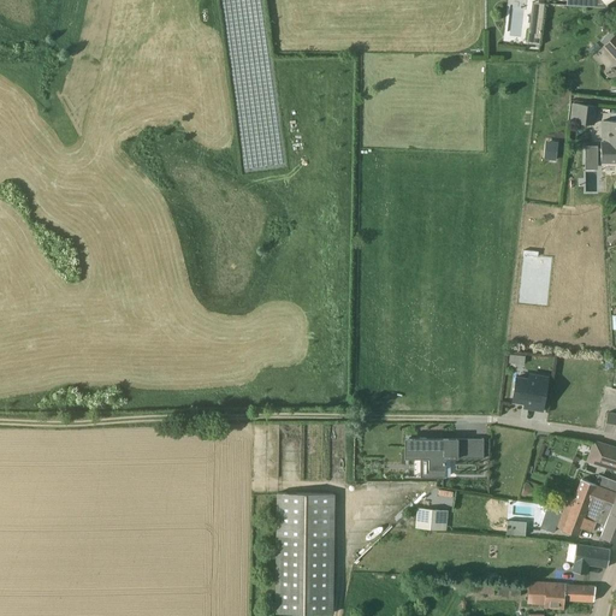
[(532,3),(527,43),(539,45),(544,4),(532,3)]
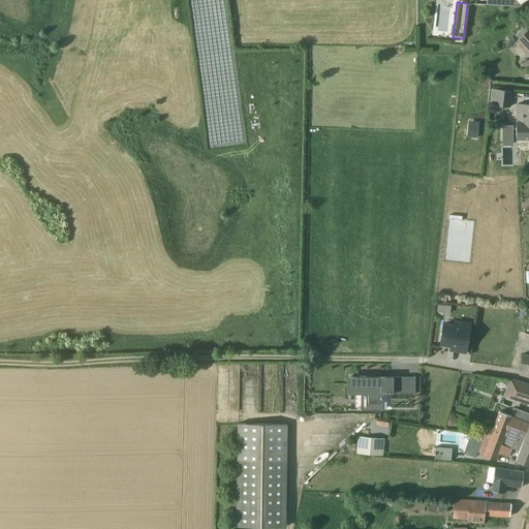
[(516,35),(519,38),(527,30),(525,27),(516,35)]
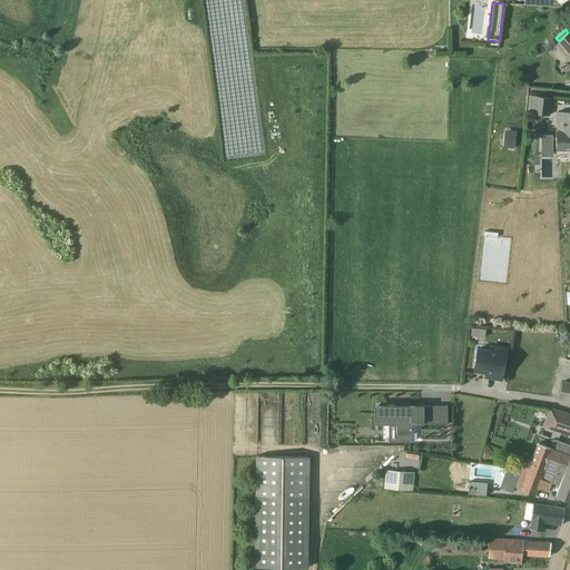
[(569,33),(568,32),(559,41),(569,53),(569,33)]
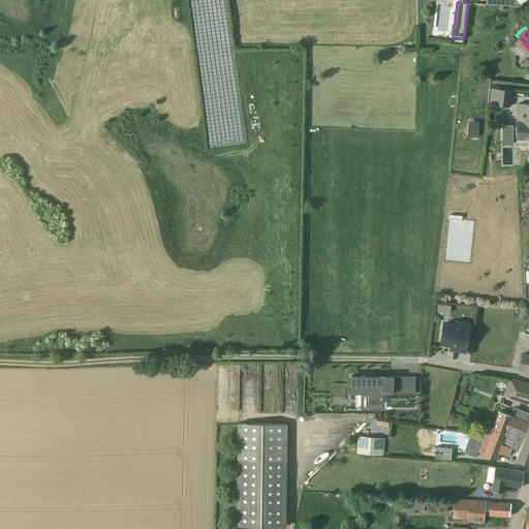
[(509,107),(511,91),(497,89),(495,105),(509,107)]
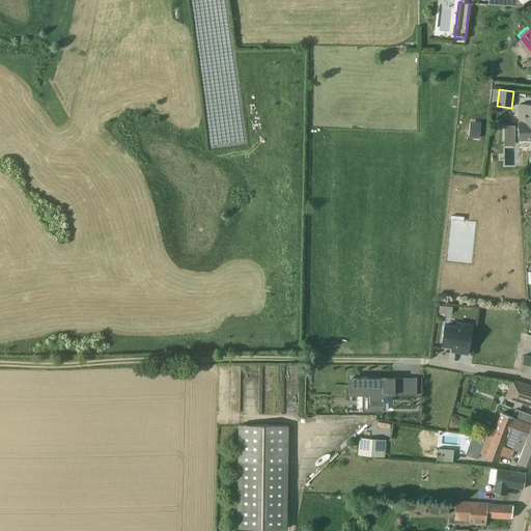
[(514,126),(518,126),(518,127),(518,139),(530,139),(530,141),(530,104),(519,104),(519,121),(518,121),(518,123),(514,123),(514,121),(503,121),(503,137),(514,137),(514,126)]
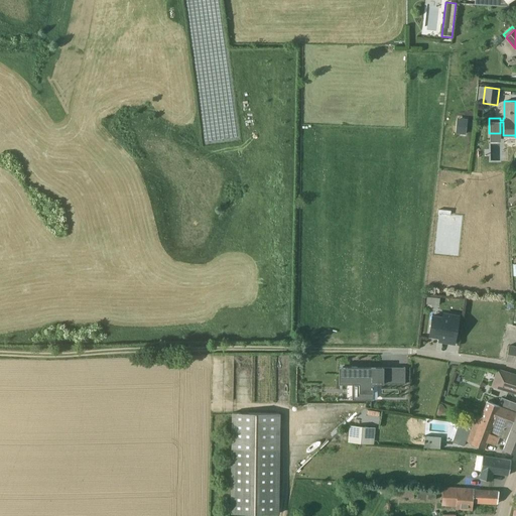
[(466,134),(467,120),(461,119),(460,128),(457,127),(456,133),(466,134)]
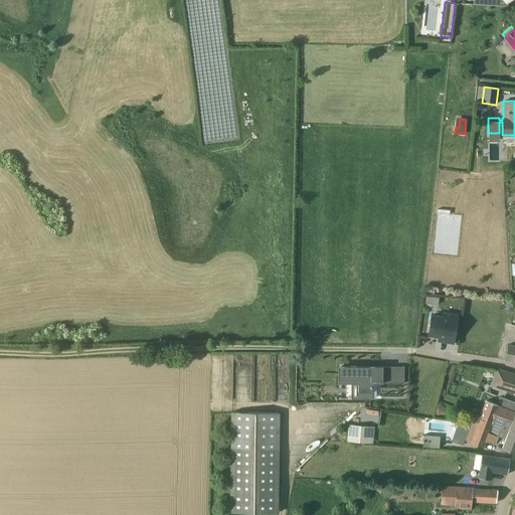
[(427,335),(442,337),(442,341),(453,343),(458,316),(446,314),(445,317),(431,315),(427,335)]
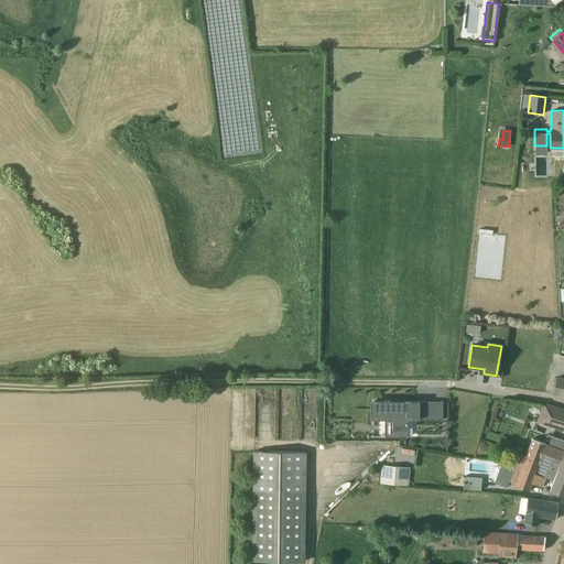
[(563,379),(556,378),(553,394),(562,396),(563,396),(563,379)]
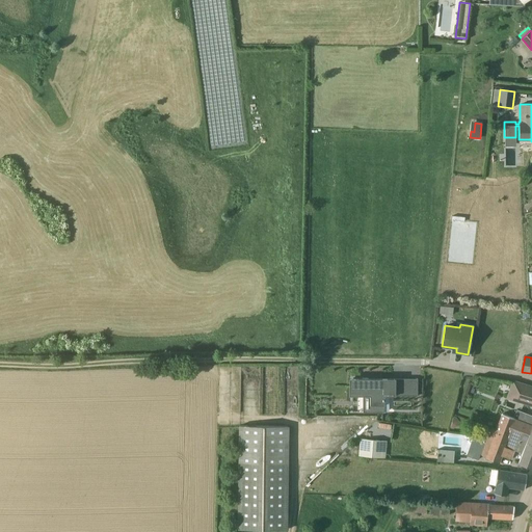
[(366,376),(347,376),(347,393),(366,393),(366,409),(378,409),(378,392),(413,392),(413,375),(387,375),(387,378),(366,378),(366,376)]
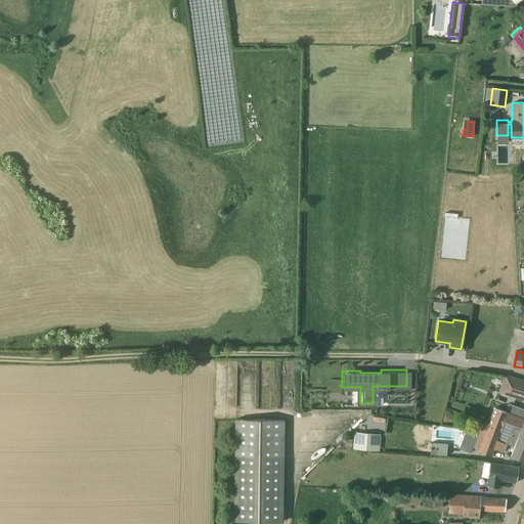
[(523,381),(506,376),(499,391),(523,398),(523,381)]
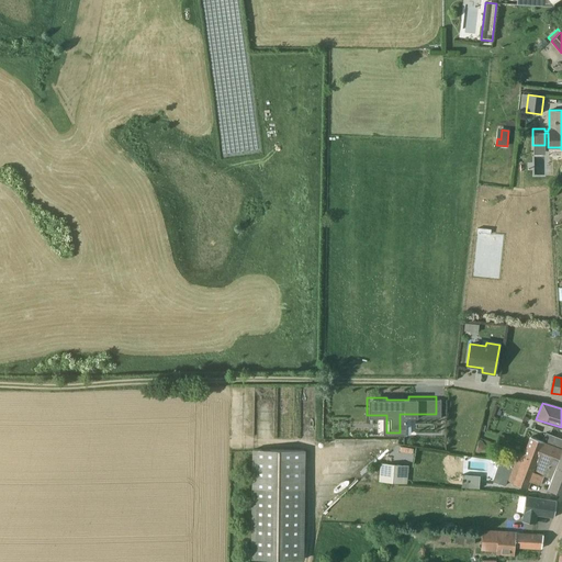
[(552,447),(555,437),(546,434),(542,442),(544,444),(543,444),(552,447)]
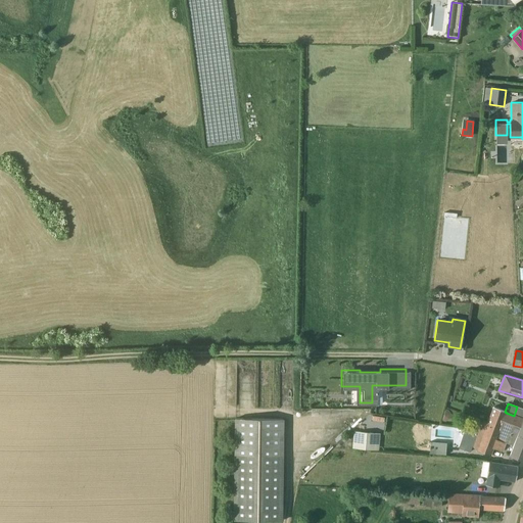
[(522,460),(522,419),(514,416),(506,413),(507,413),(505,412),(493,408),(487,424),(480,422),(472,444),(477,449),(490,455),(496,438),(514,445),(510,456),(522,460)]
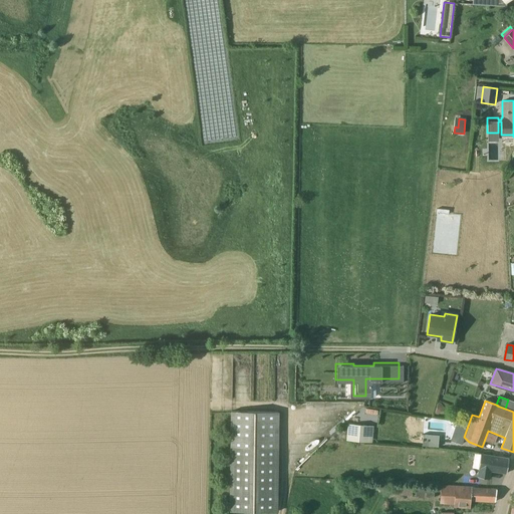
[(438,403),(435,414),(438,414),(443,412),(444,407),(441,403),(438,403)]
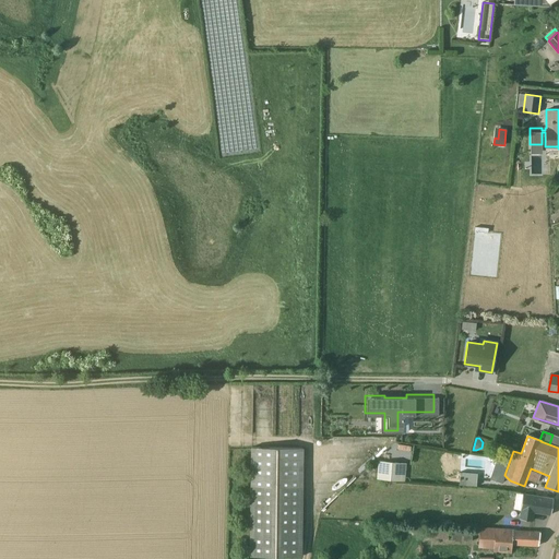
[(302,449),(252,449),(251,557),(301,557),(302,449)]
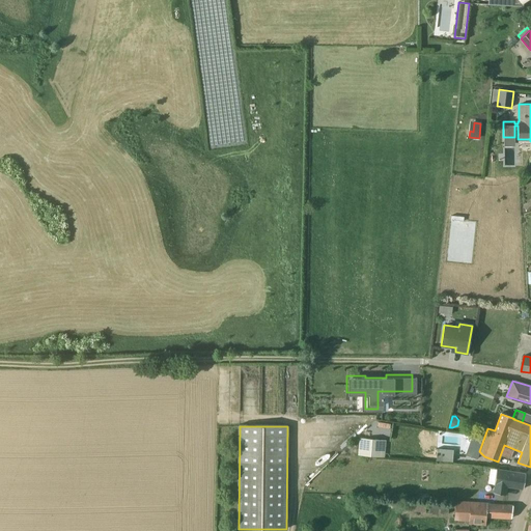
[(462,441),(480,444),(481,437),(463,434),(462,441)]
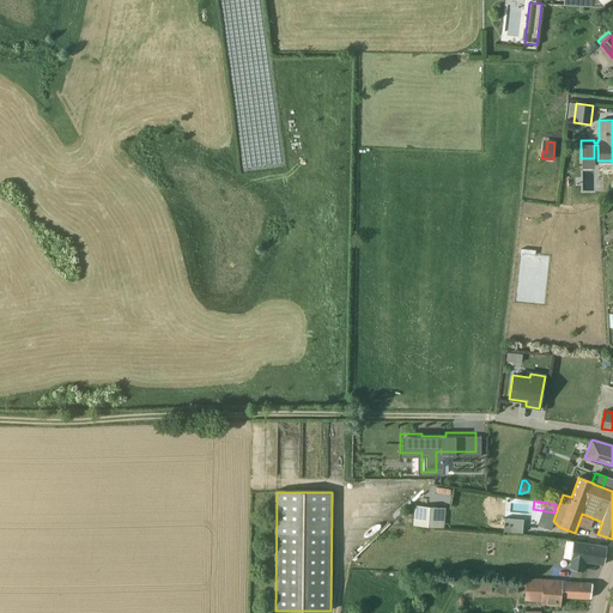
[(413,526),(445,527),(445,507),(414,505),(413,526)]
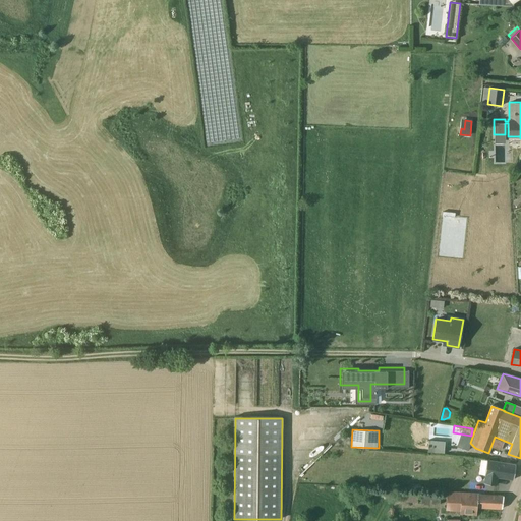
[(428,440),(428,452),(445,452),(445,440),(428,440)]
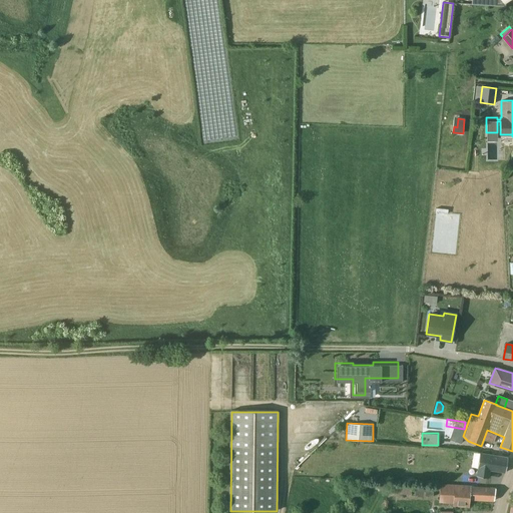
[(506,473),(508,458),(474,452),(472,467),(478,468),(477,476),(489,478),(490,470),(506,473)]
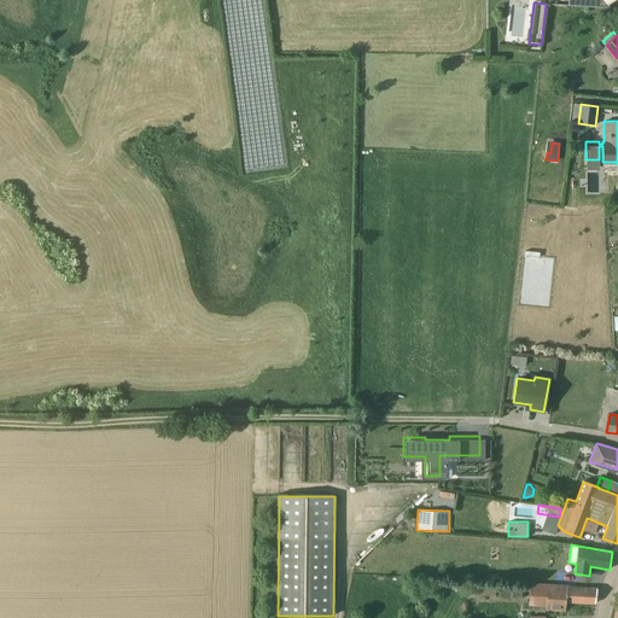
[(565,601),(595,604),(598,589),(524,584),(523,604),(537,605),(536,613),(565,614),(565,601)]
